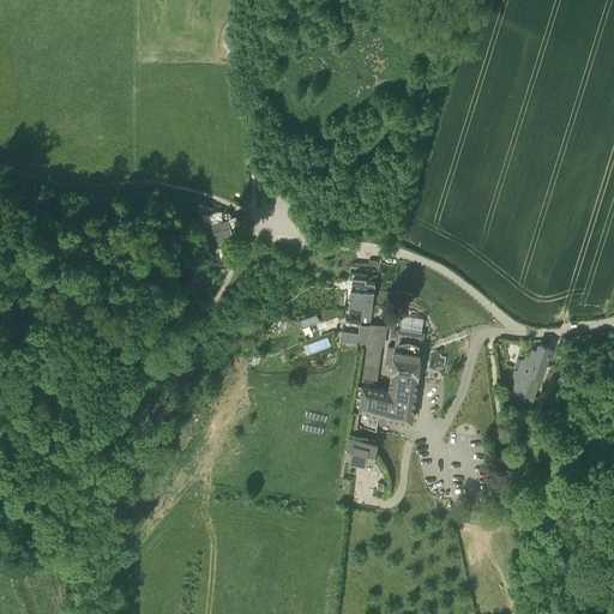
[(204,205),(202,214),(220,217),(220,212),(211,211),(212,206),(204,205)]
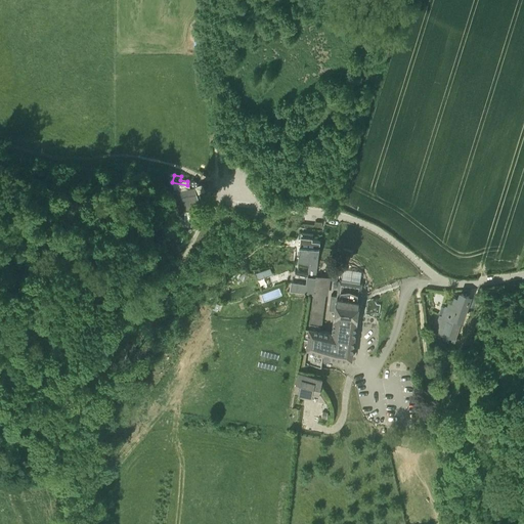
[(194,187),(171,194),(177,213),(199,207),(198,201),(198,200),(198,199),(194,187)]
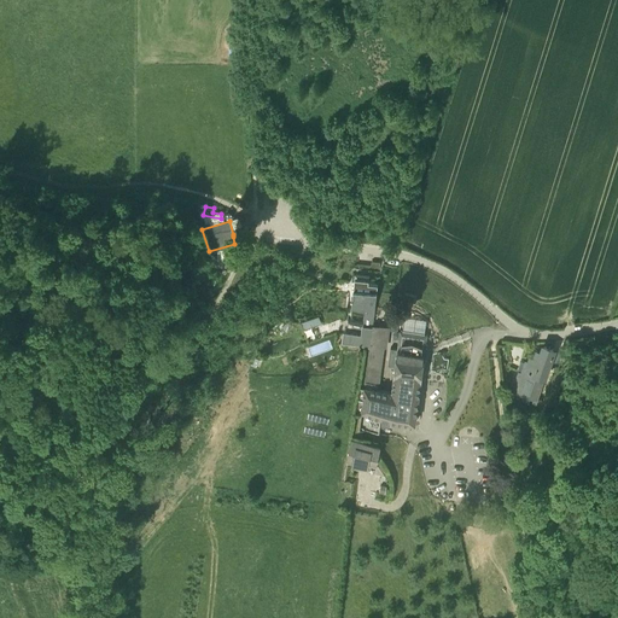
[(343,333),(342,344),(369,348),(372,327),(373,327),(375,305),(377,292),(378,285),(380,263),(372,262),(371,266),(360,264),(357,264),(355,275),(354,283),(355,283),(351,305),(351,308),(365,309),(362,325),(353,324),(351,334),(343,333)]
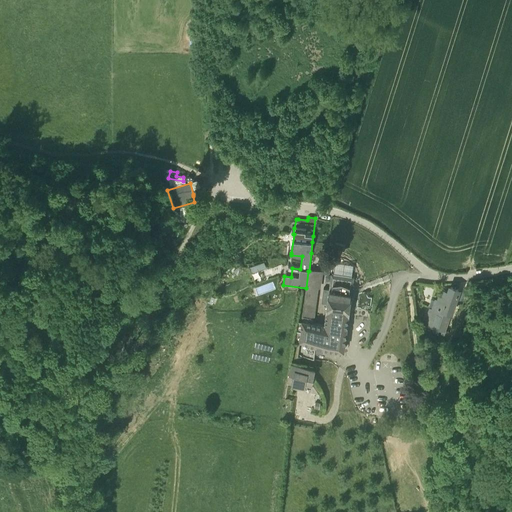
[(267,262),(251,265),(252,272),(268,268),(267,262)]
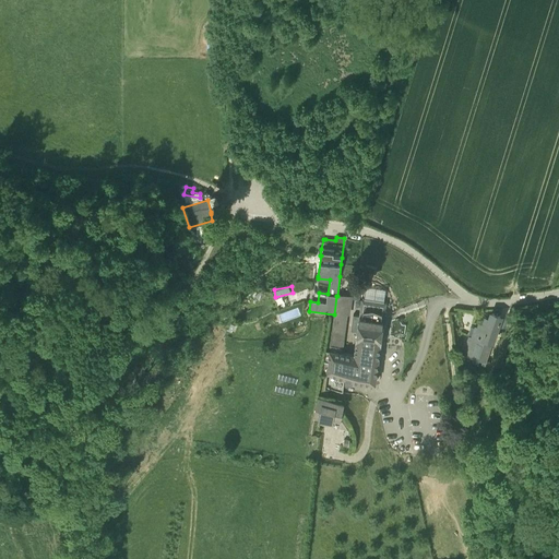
[(347,313),(349,314),(352,298),(339,296),(331,346),(343,347),(347,313)]
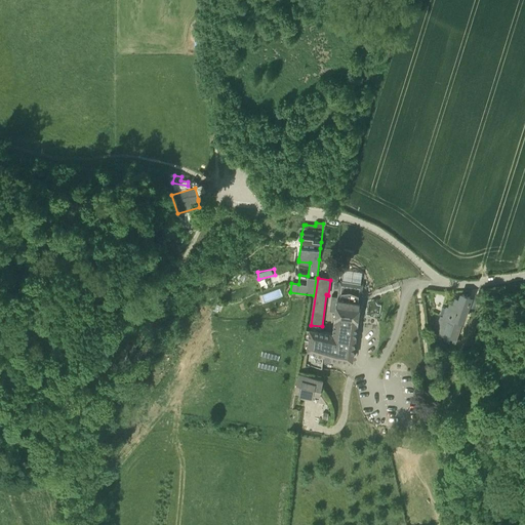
[(331,363),(333,356),(353,358),(360,301),(359,298),(360,288),(341,285),(339,296),(337,296),(332,334),(310,330),(307,352),(308,352),(306,366),(322,368),(322,363),(331,363)]
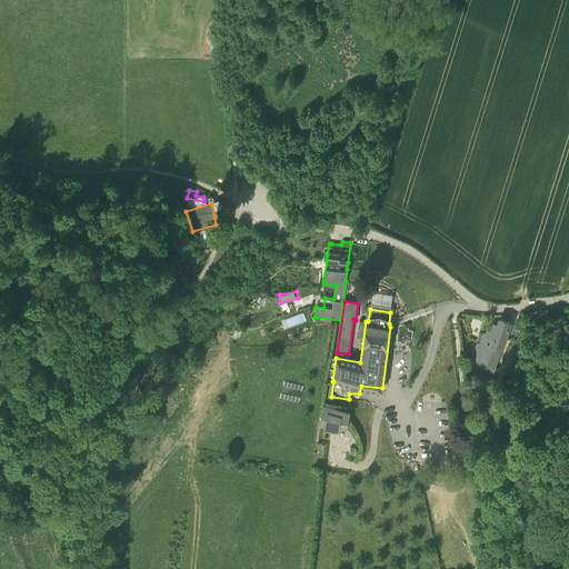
[(303,315),(286,319),(288,325),(306,320),(303,315)]
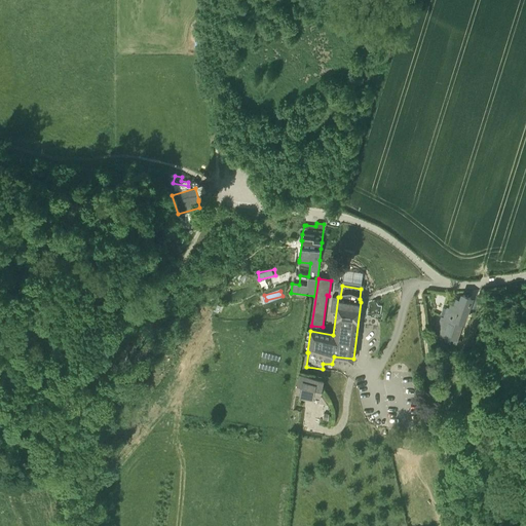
[(435,334),(456,340),(462,323),(463,323),(472,299),(471,297),(464,295),(462,296),(460,300),(457,299),(455,305),(451,304),(450,308),(446,307),(443,316),(441,315),(435,334)]
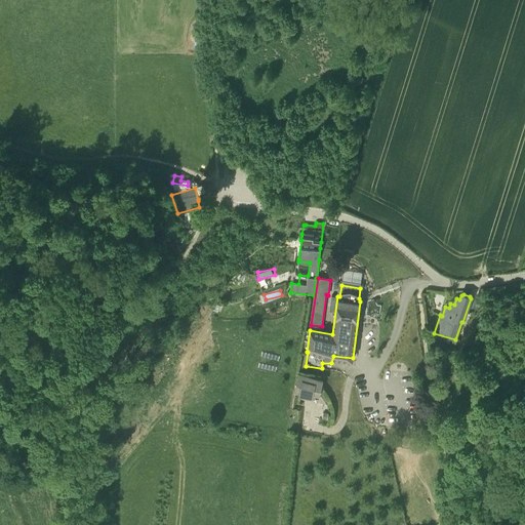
[(299,392),(320,396),(323,379),(299,375),(295,393),(299,394),(299,392)]
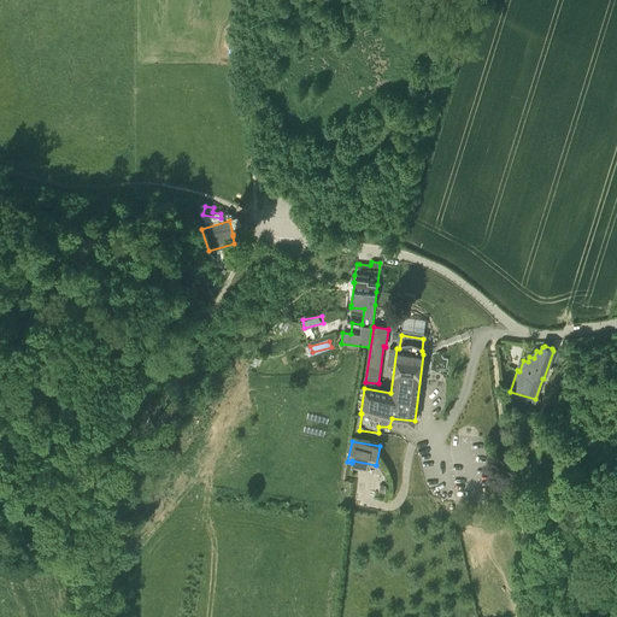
[(499,517),(485,516),(483,530),(498,532),(499,517)]
